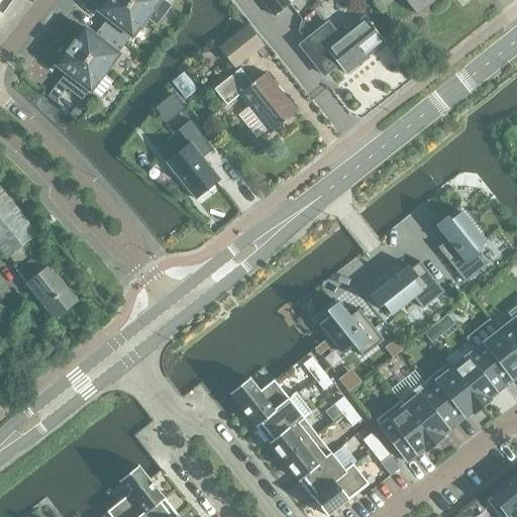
[(100,6),(97,11),(107,19),(101,27),(124,45),(130,37),(132,38),(146,19),(121,0),(99,0),(97,4),(100,6)]
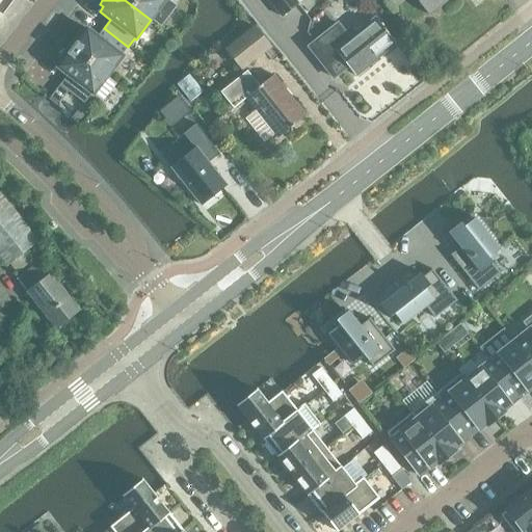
[(125,0),(151,20),(159,26),(175,6),(166,0),(125,0)]
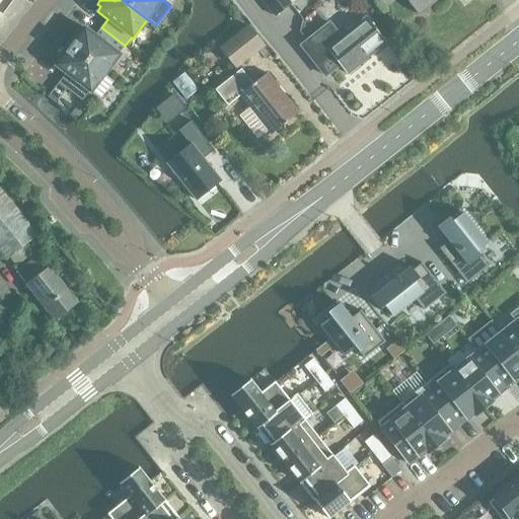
[(288,0),(262,0),(275,16),(291,3),(288,0)]
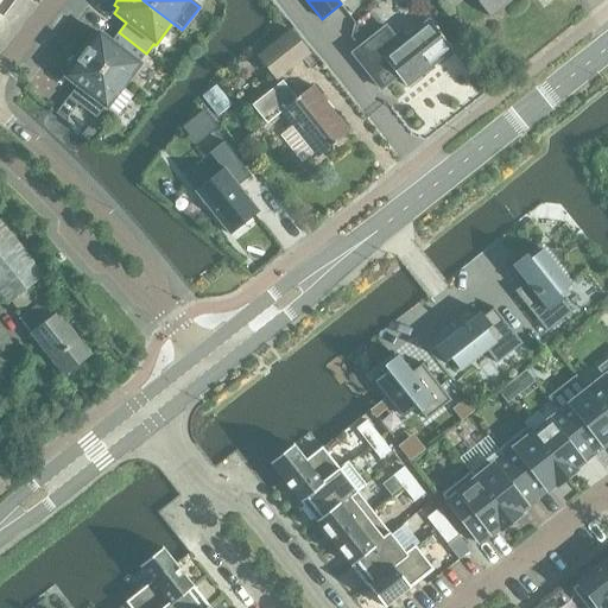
[(475,0),(489,17),(511,0),(475,0)]
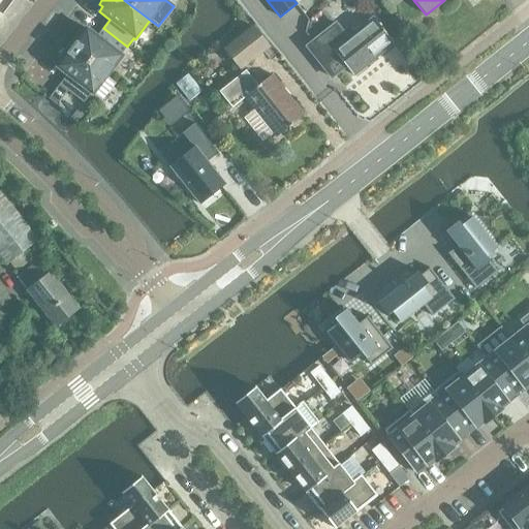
[(372,17),(346,37),(335,24),(307,47),(331,78),(345,66),(353,76),(394,43),(372,17)]
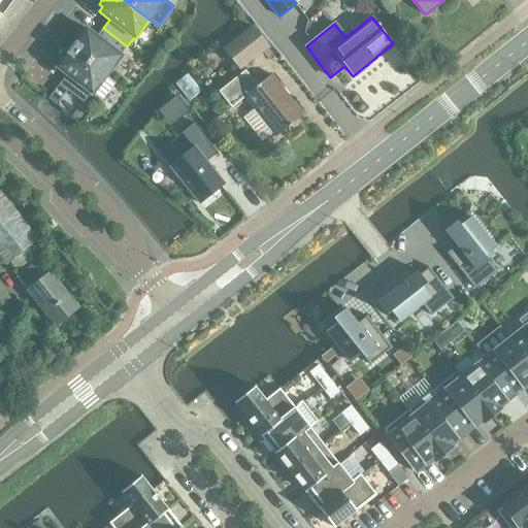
[(97,36),(86,28),(83,32),(79,30),(68,44),(107,75),(123,56),(121,55),(127,46),(103,28),(97,36)]
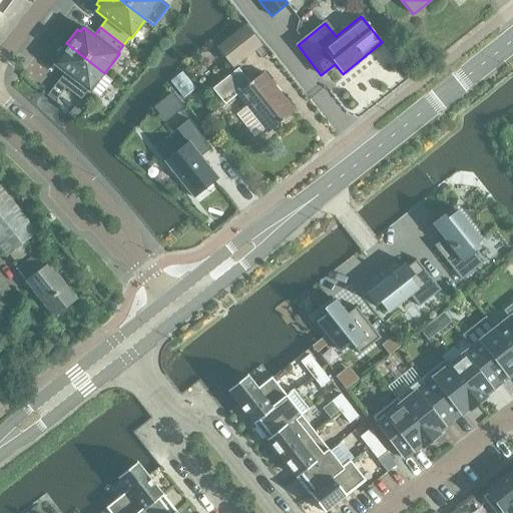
[(260,45),(245,27),(218,48),(233,66),(260,45)]
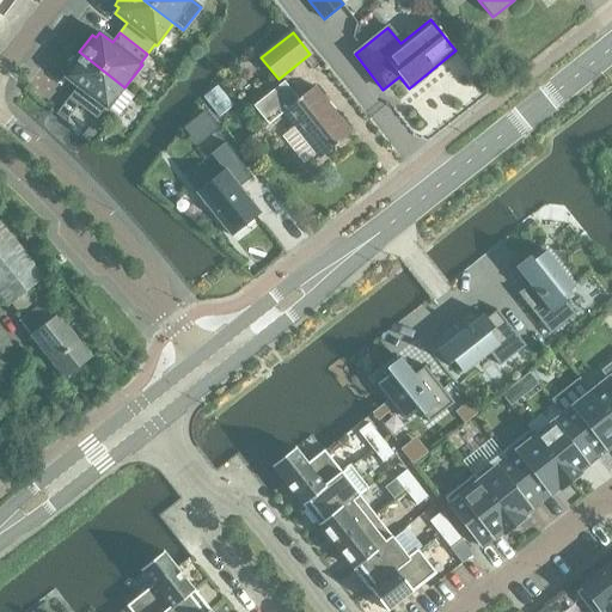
[(69,72),(65,78),(78,87),(69,98),(97,120),(105,109),(106,110),(124,87),(79,51),(66,69),(69,72)]
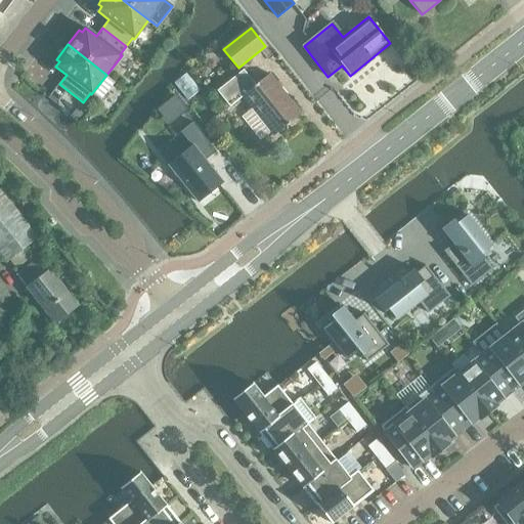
[(243,70),(216,90),(229,107),(242,96),(274,136),(300,114),(268,74),(255,85),(243,70)]
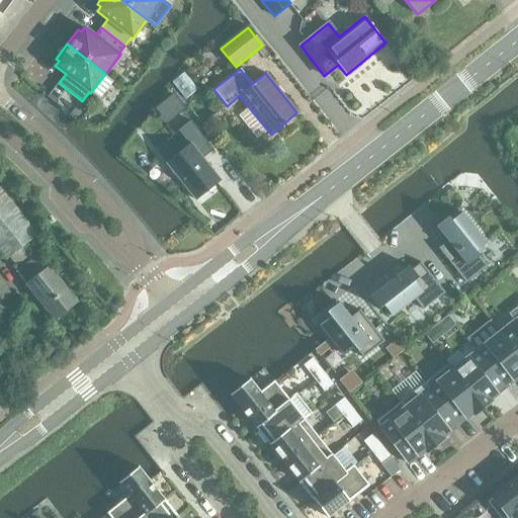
[(154,105),(167,121),(185,106),(172,90),(154,105)]
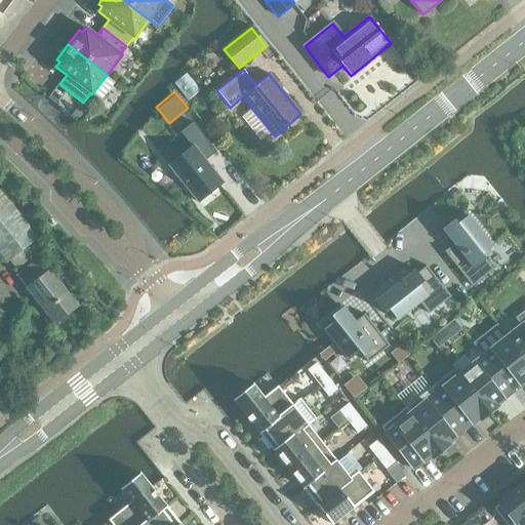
[(192,146),(168,165),(199,203),(224,184),(205,161),(216,152),(193,122),(180,132),(192,146)]
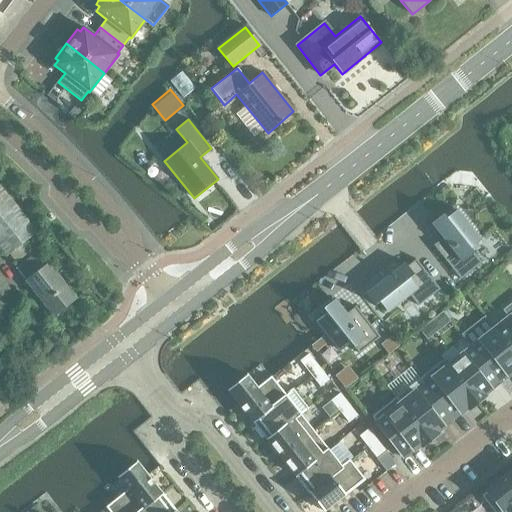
[(0,247),(7,256),(36,232),(0,186),(0,247)]
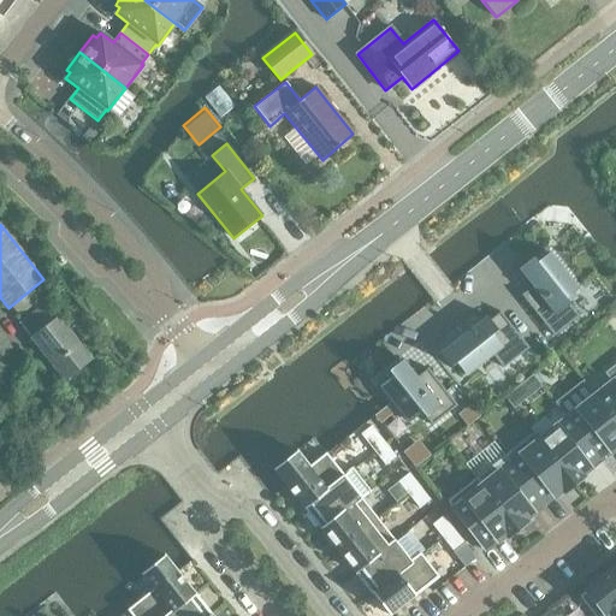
[(520,270),(533,286),(522,294),(521,295),(533,309),(554,336),(555,336),(555,335),(579,315),(564,298),(578,289),(549,254),(537,264),(533,259),(520,270)]
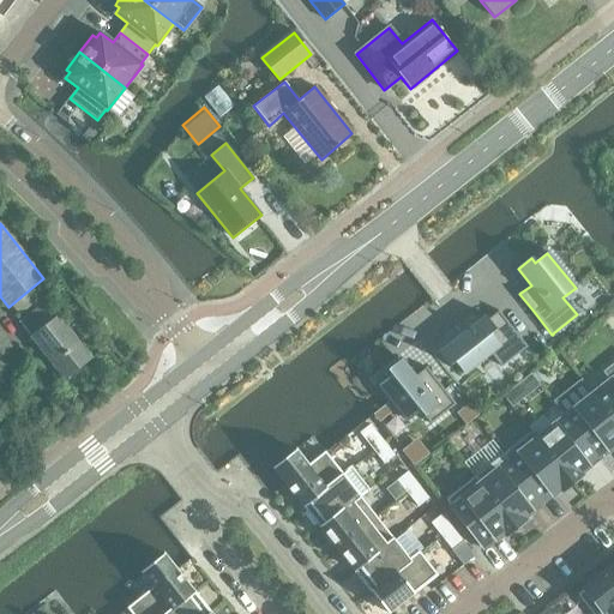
[(30,336),(30,337),(65,379),(78,368),(91,356),(58,315),(54,319),(42,305),(19,321),(30,336)]
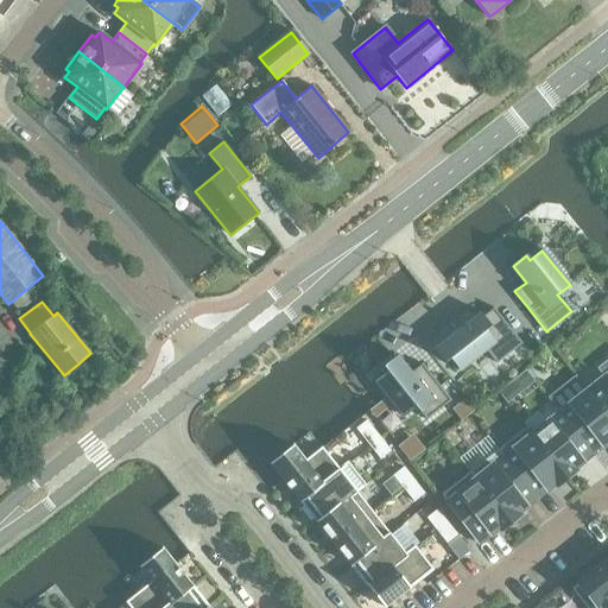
[(435,348),(445,362),(450,358),(461,371),(486,350),(496,363),(520,344),(520,346),(523,344),(493,308),(492,309),(493,309),(482,317),(479,314),(435,348)]
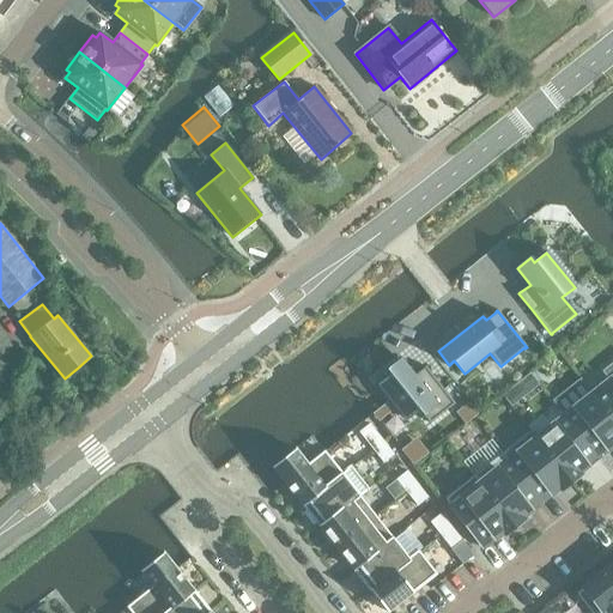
[(0,331),(0,356),(12,346),(0,331)]
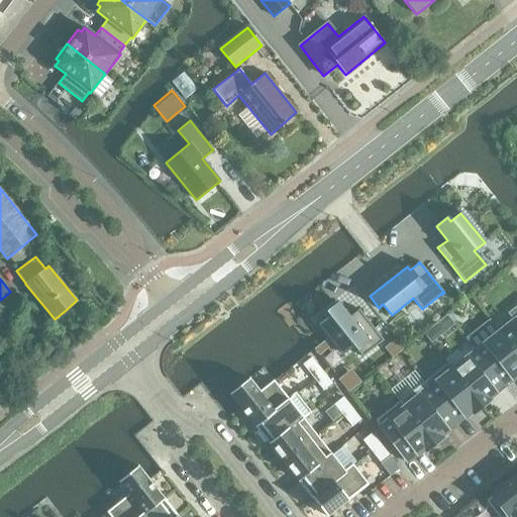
[(319,324),(342,354),(353,345),(363,357),(382,341),(383,341),(384,340),(358,309),(357,310),(349,317),(338,303),(326,312),(329,316),(319,324)]
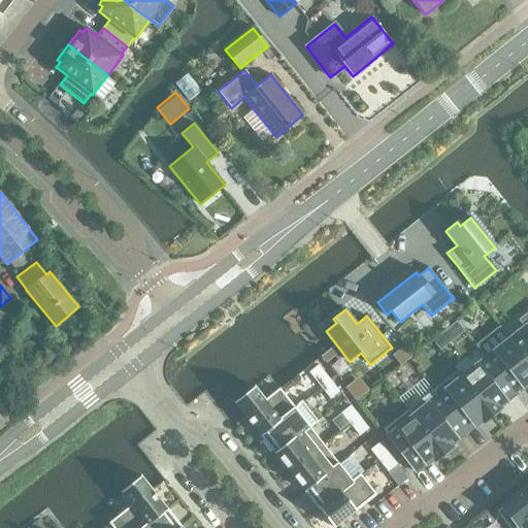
[(527,312),(520,320),(525,326),(509,338),(527,361),(527,312)]
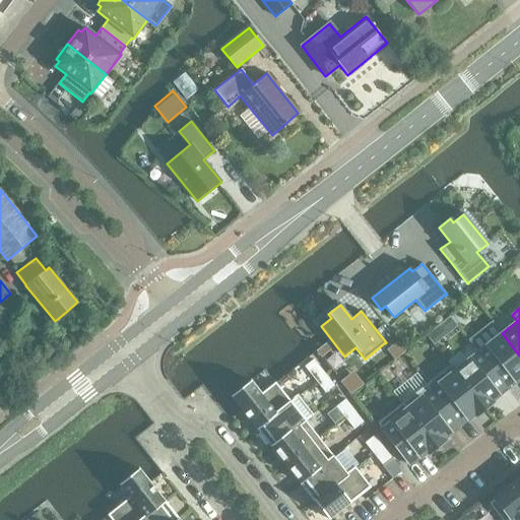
[(426,330),(432,341),(458,325),(451,314),(426,330)]
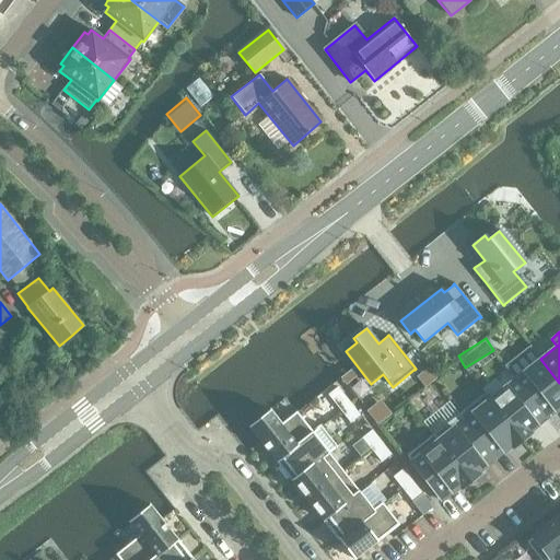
[(546,417),(555,410),(559,406),(559,383),(540,359),(515,378),(545,417),(545,416),(546,417)]
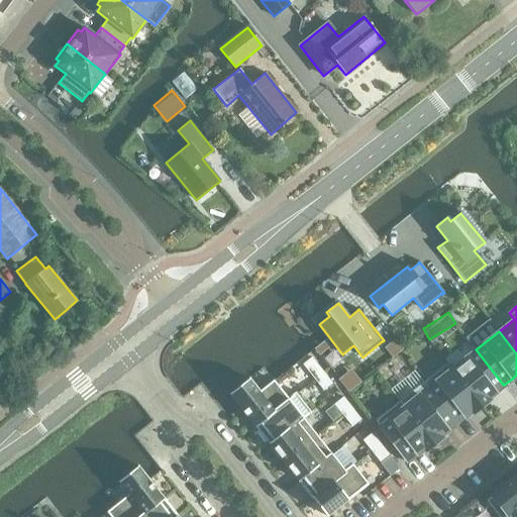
[(397,341),(386,350),(391,358),(402,349),(397,341)]
